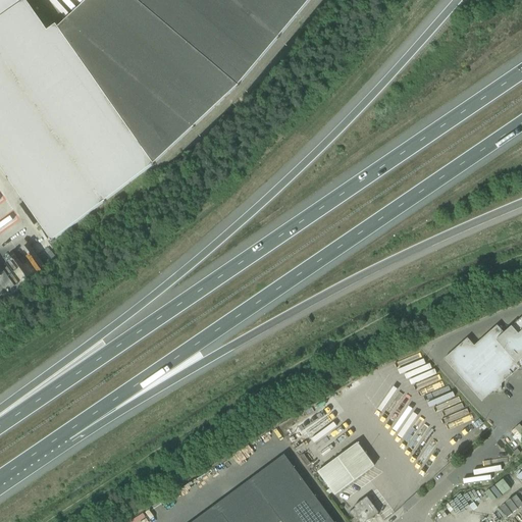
[(24,0),(0,0),(0,168),(51,242),(60,237),(154,164),(238,87),(310,0),(87,0),(57,29),(55,25),(47,32),(24,0)]
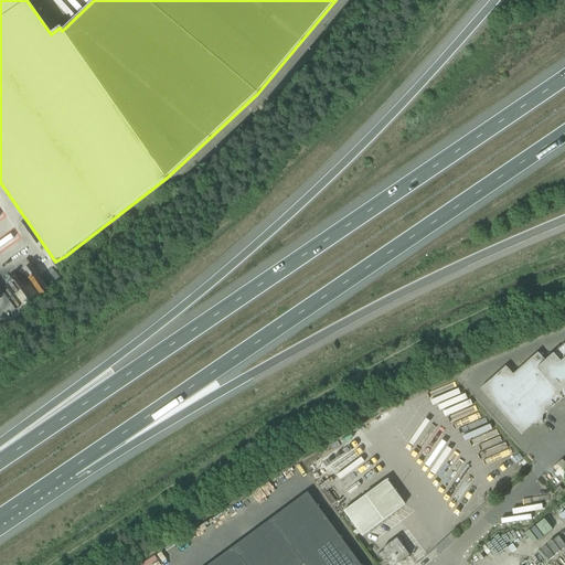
[(564,342),(545,361),(537,353),(513,375),(505,366),(480,388),(521,435),(561,400),(564,400),(564,342)]
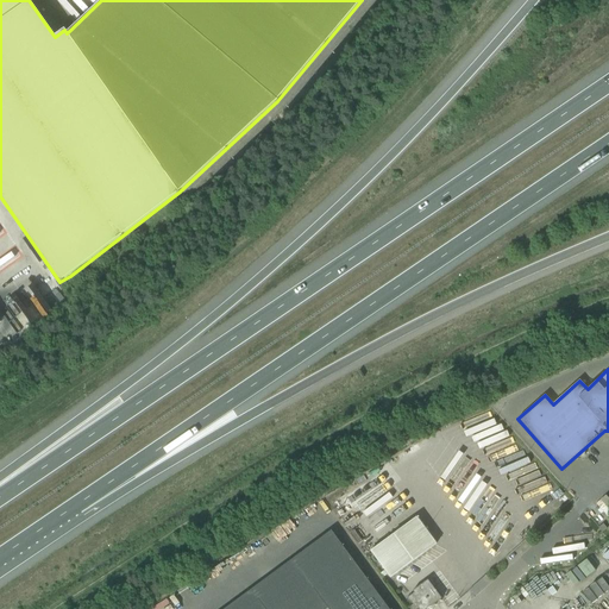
[(546,502),(528,519),(534,526),(553,509),(546,502)]
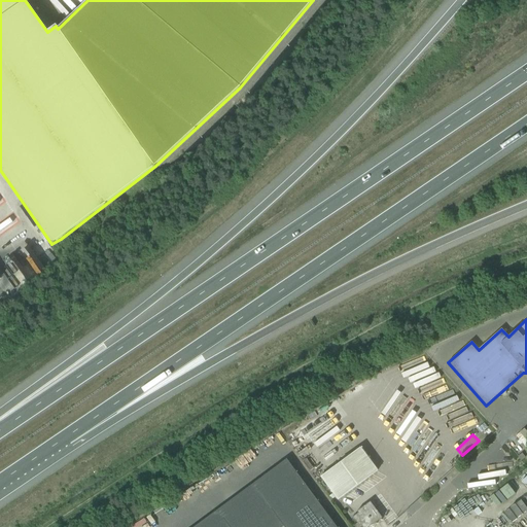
[(336,497),(338,500),(378,470),(360,448),(320,477),(332,493),(336,497)]
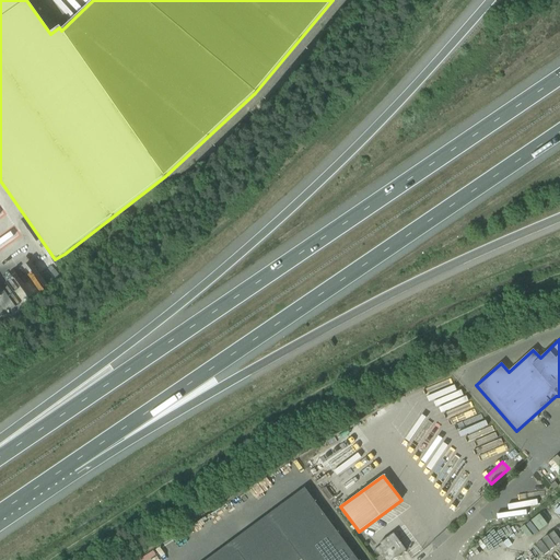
[(357,559),(311,497),(224,559),(357,559)]
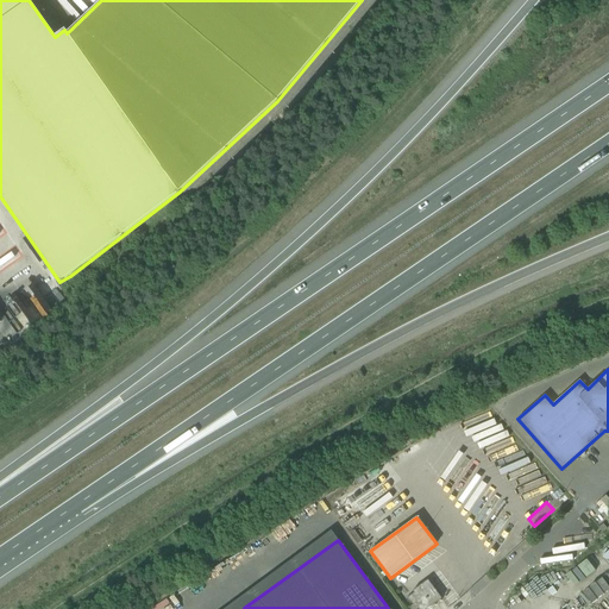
[(433,588),(435,585),(431,578),(413,591),(414,594),(408,598),(415,608),(418,608),(427,608),(441,598),(433,588)]
